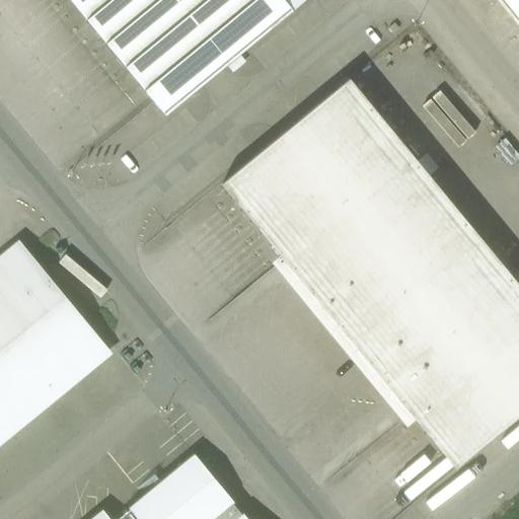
[(292,11),(283,0),(69,0),(165,116),(292,11)]
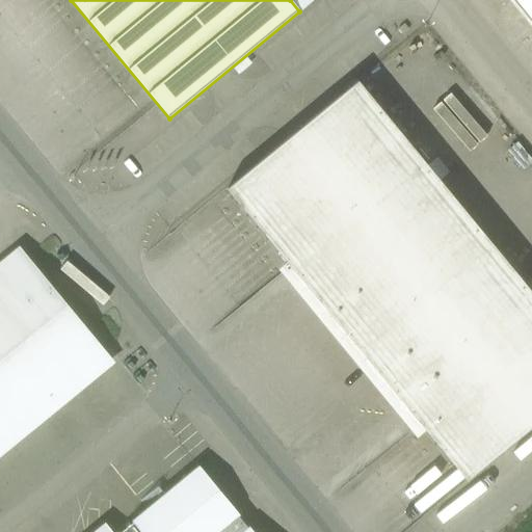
[(531,0),(508,0),(531,28),(531,0)]
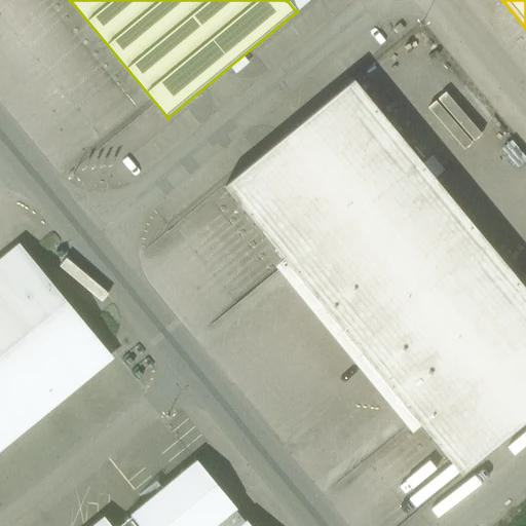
[(224,187),(380,377),(460,475),(525,420),(525,291),(353,81),(224,187)]
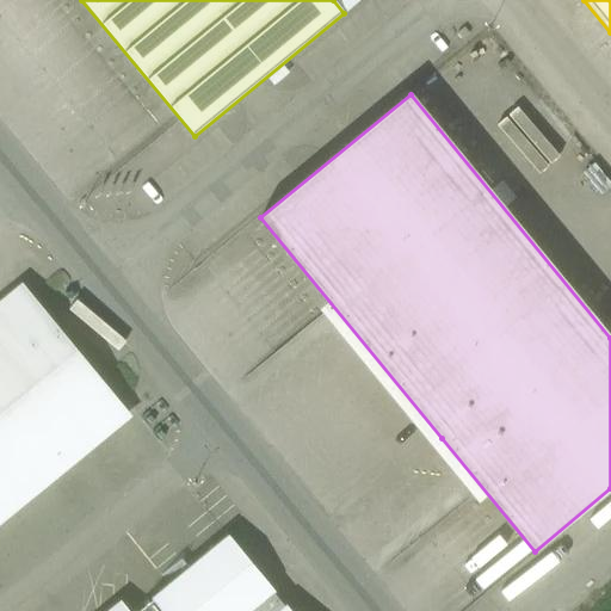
[(516,198),(501,180),(489,191),(504,208),(516,198)]
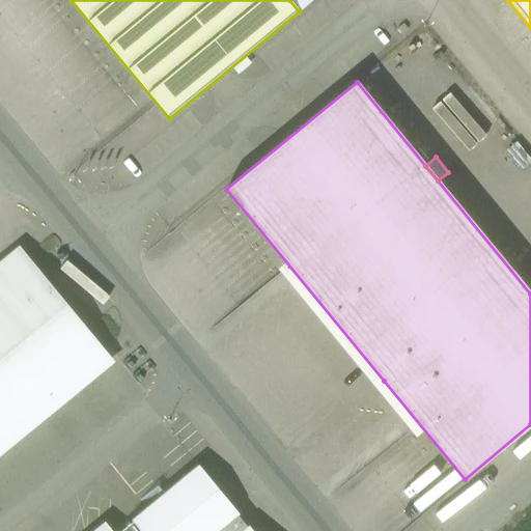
[(0,440),(105,355),(25,257),(0,277),(0,440)]
